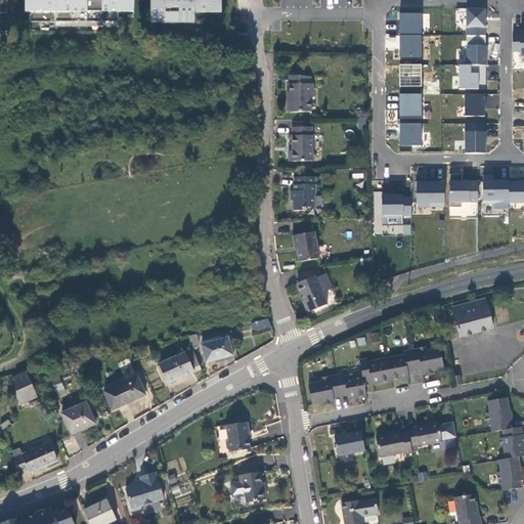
[(117,24),(117,13),(133,13),(133,0),(28,0),(29,13),(29,24),(54,24),(117,24)]
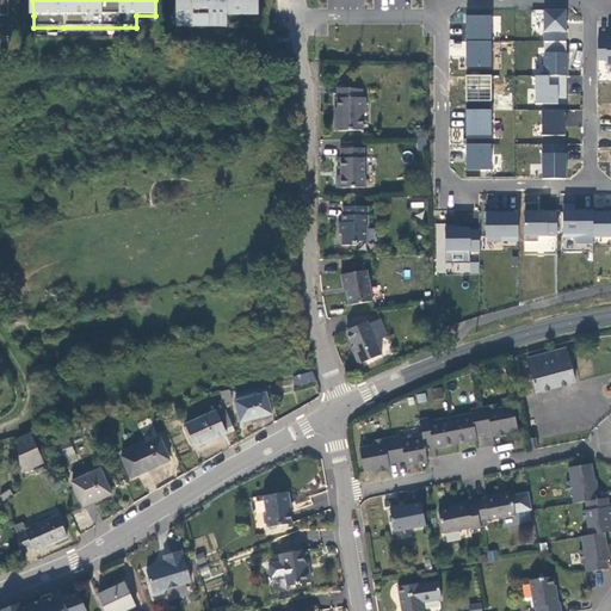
[(174,0),(176,28),(226,26),(226,14),(251,14),(251,1),(257,1),(257,0),(174,0)]
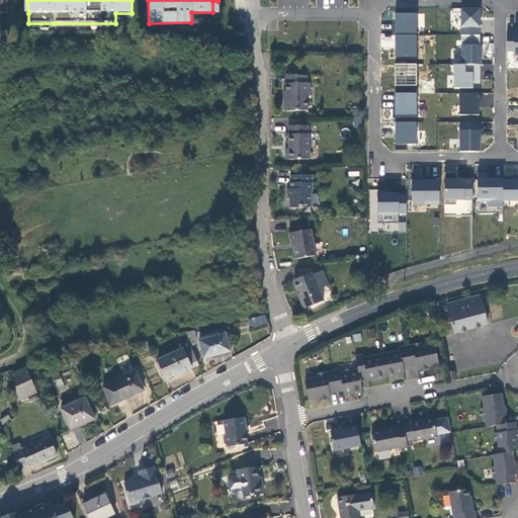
[(454,63),(453,87),(480,88),(482,7),(461,7),(460,63),(454,63)]
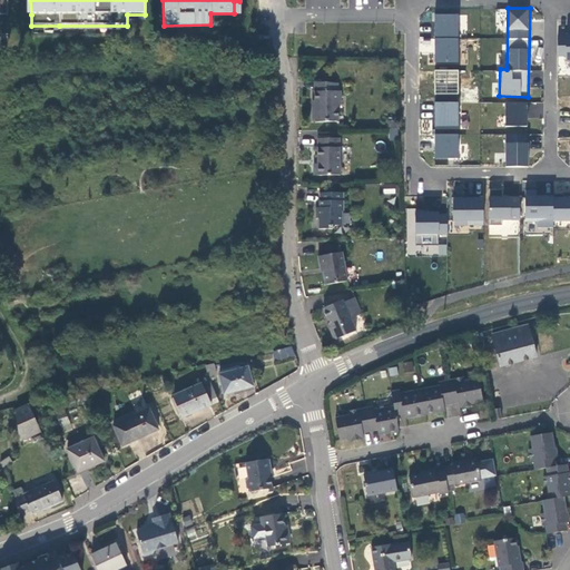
[(460,15),(435,13),(433,62),(458,64),(460,15)]
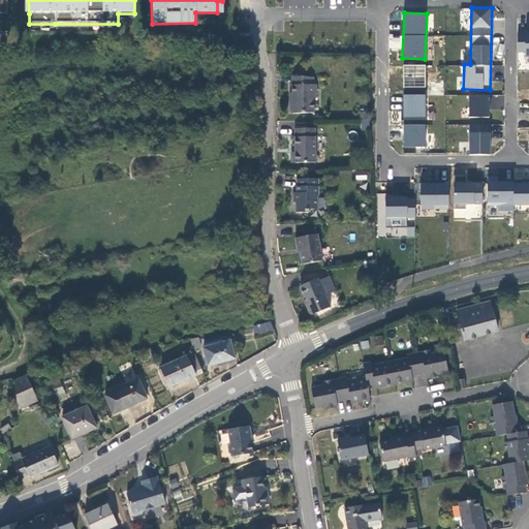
[(426,65),(403,64),(403,87),(426,88),(426,65)]
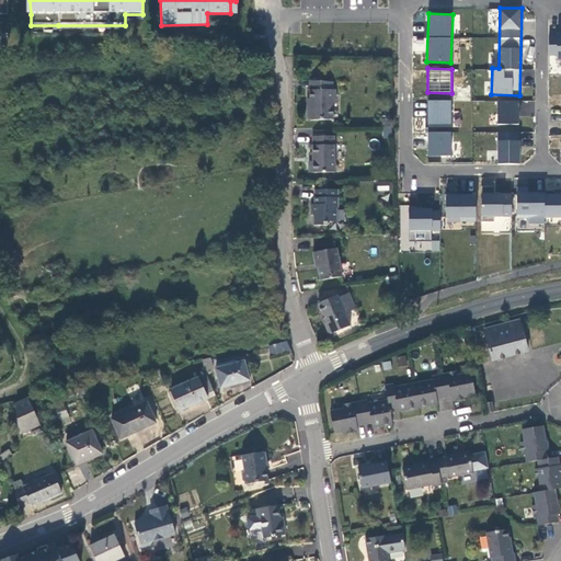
[(310,121),(333,121),(333,106),(336,102),(335,90),(333,90),(333,84),(309,82),(309,105),(307,106),(308,119),(309,119),(310,121)]
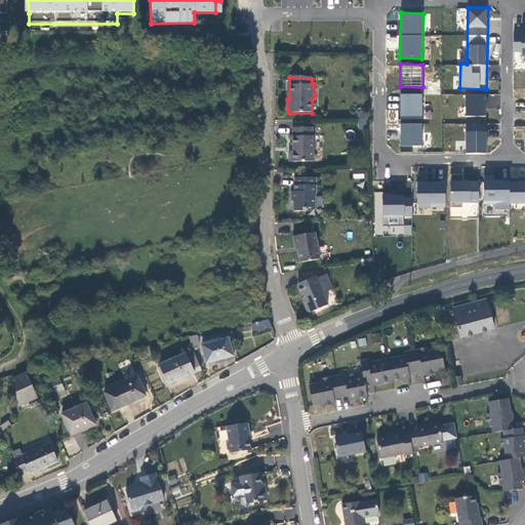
[(400,118),(422,118),(423,94),(400,93),(400,118)]
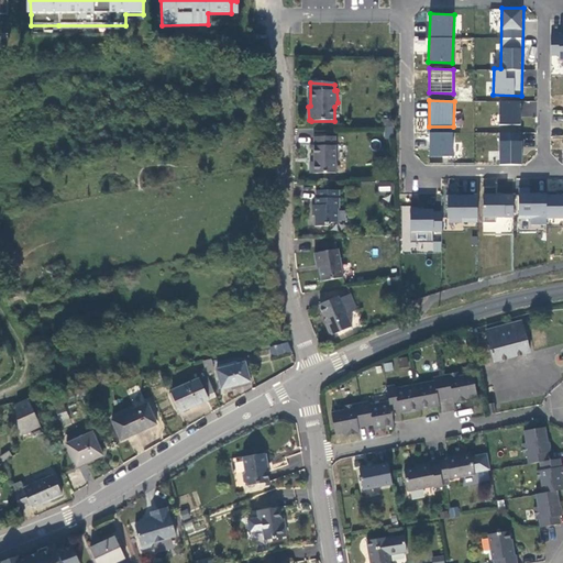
[(499,100),(499,124),(520,124),(521,101),(499,100)]
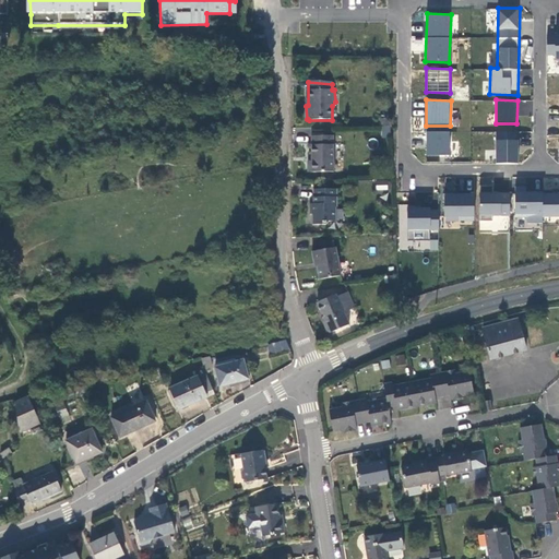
[(519,100),(518,115),(532,115),(533,100),(519,100)]
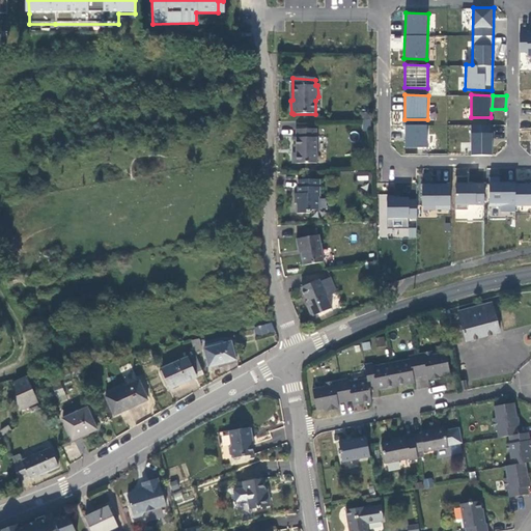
[(427,148),(428,124),(406,123),(404,147),(427,148)]
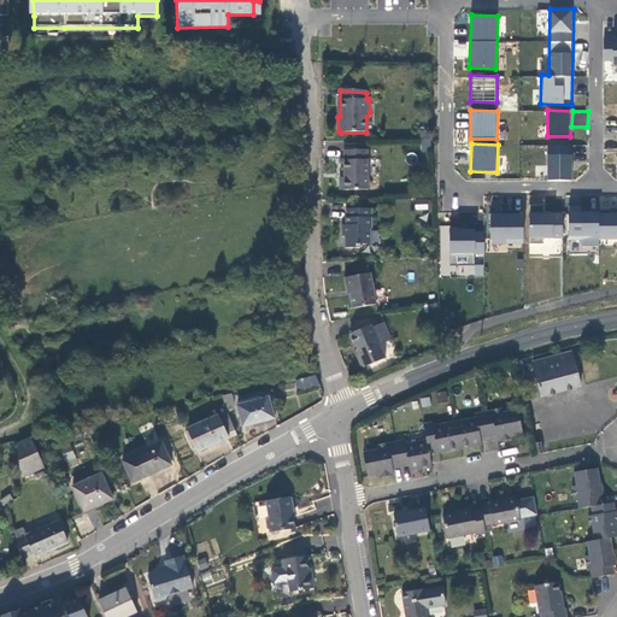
[(369,191),(368,152),(345,152),(345,178),(341,180),(341,192),(369,191)]
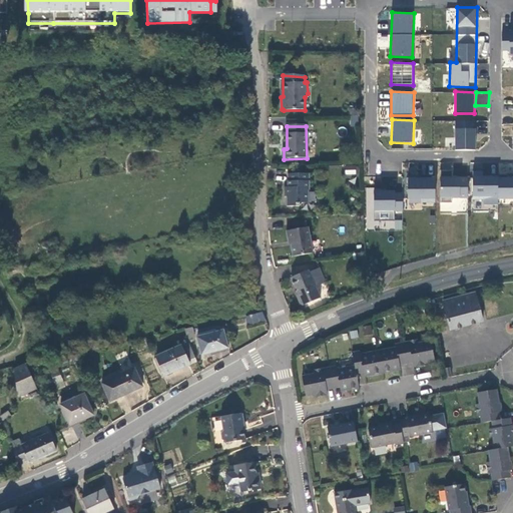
[(475,150),(476,128),(456,126),(454,148),(475,150)]
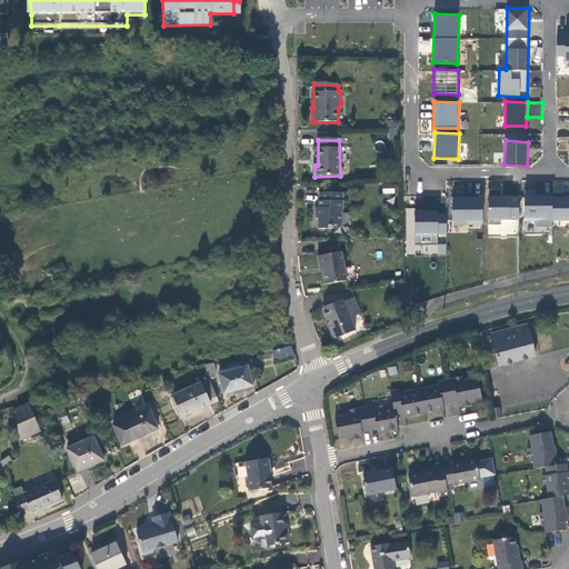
[(342,193),(319,193),(320,208),(315,209),(316,219),(318,219),(318,229),(331,229),(335,226),(341,226),(340,212),(343,211),(342,193)]
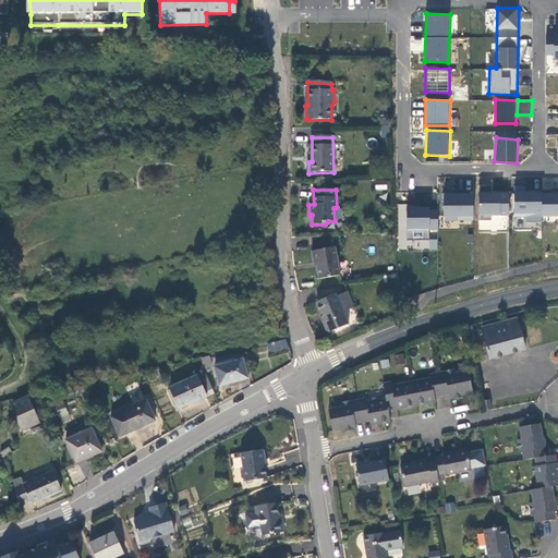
[(508,231),(509,192),(478,191),(477,230),(508,231)]
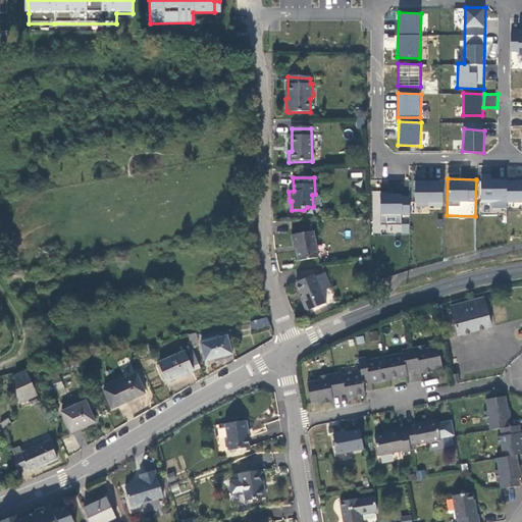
[(521,178),(481,179),(481,209),(509,209),(509,203),(521,203),(521,178)]
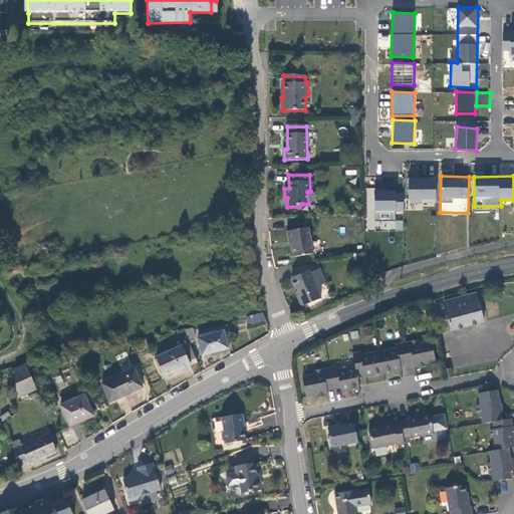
[(436,178),(408,177),(408,203),(436,204),(436,178)]
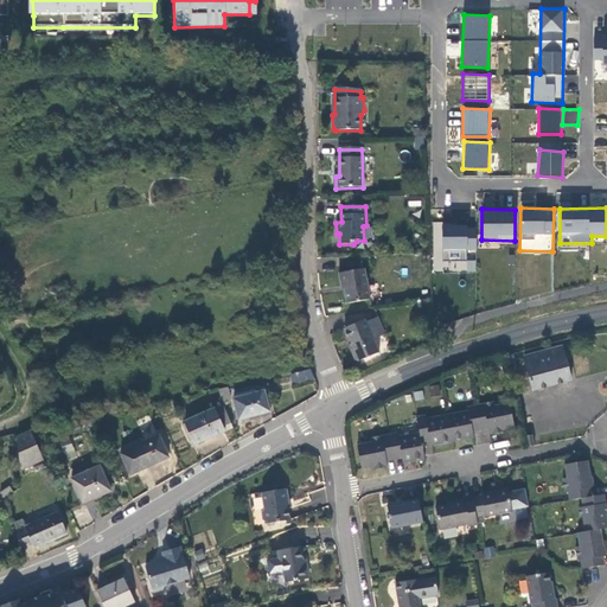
[(433,272),(475,272),(475,224),(434,223),(433,272)]
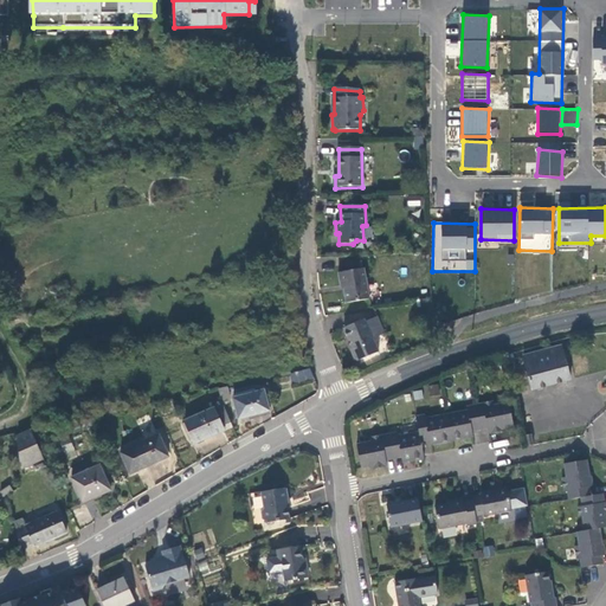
[(363,270),(339,275),(341,288),(343,288),(346,305),(369,301),(363,270)]
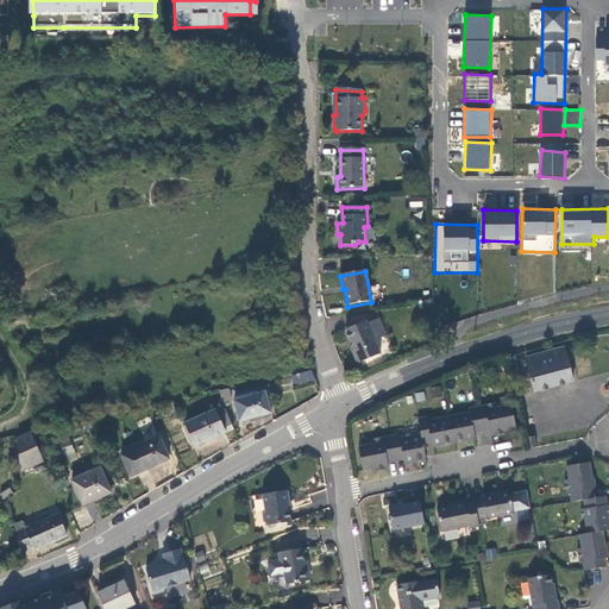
[(366,322),(346,332),(355,352),(353,355),(355,359),(358,360),(359,364),(381,356),(376,341),(387,337),(381,320),(369,325),(366,322)]
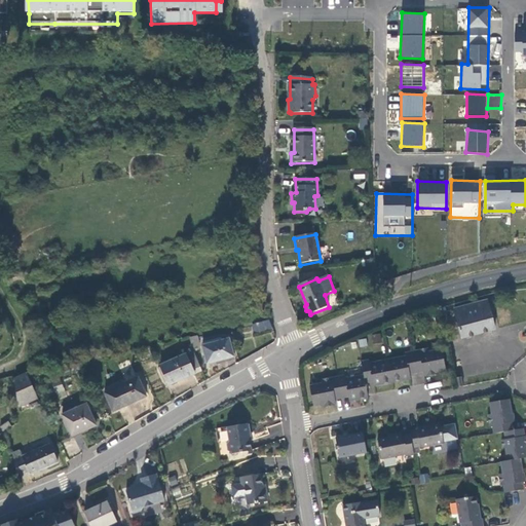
[(495,330),(487,301),(454,309),(461,339),(495,330)]
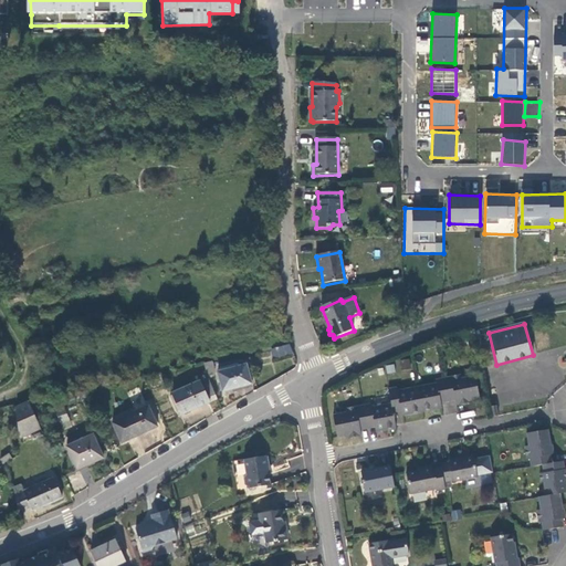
[(271,350),(274,362),(294,356),(290,346),(271,350)]
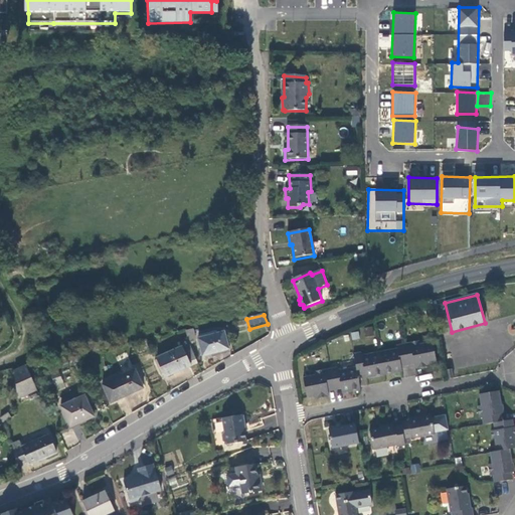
[(371,326),(362,329),(365,337),(374,334),(371,326)]
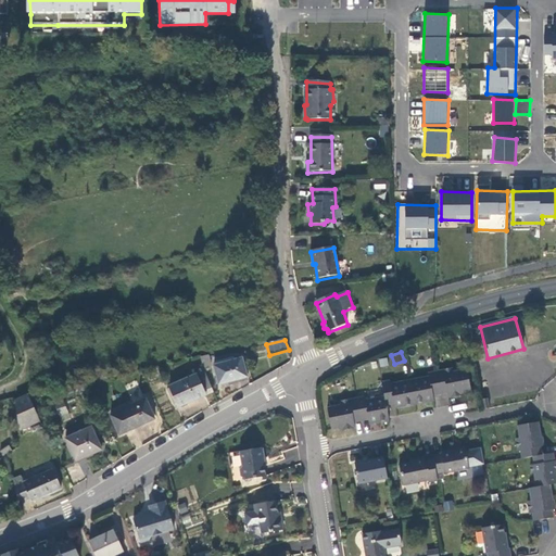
[(211,366),(207,356),(201,358),(203,368),(211,366)]
